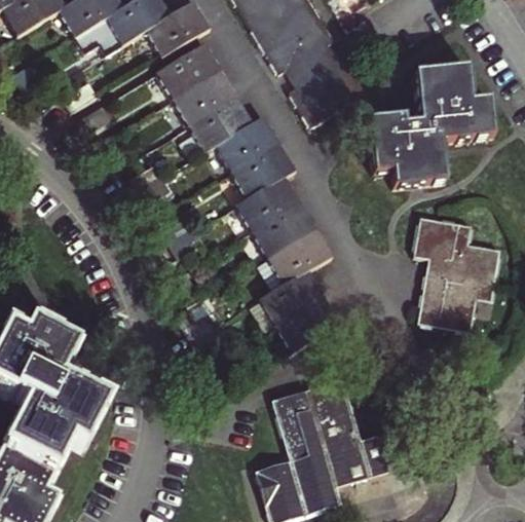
[(15,0),(0,9),(16,36),(60,10),(66,7),(62,0),(15,0)]
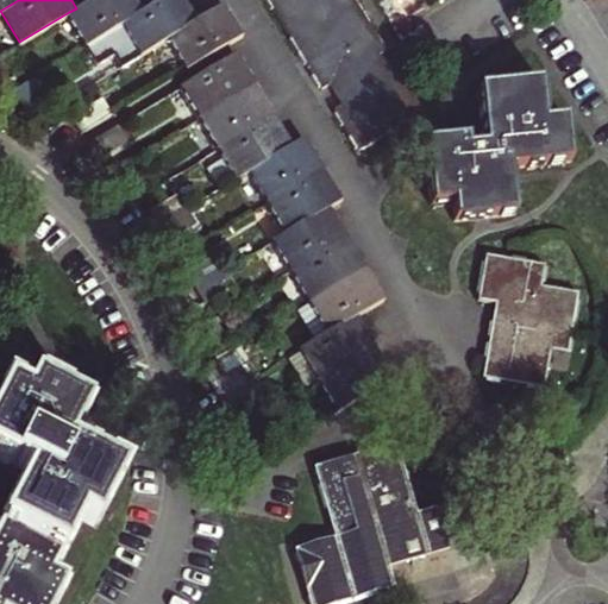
[(0,0),(0,11),(18,0),(0,0)]
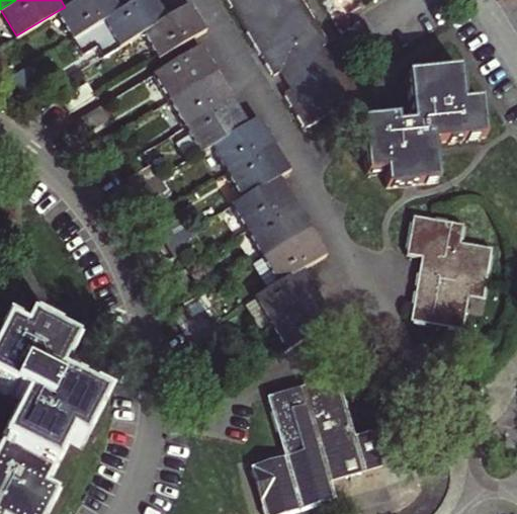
[(121,7),(116,0),(76,0),(65,7),(59,10),(74,36),(121,7)]
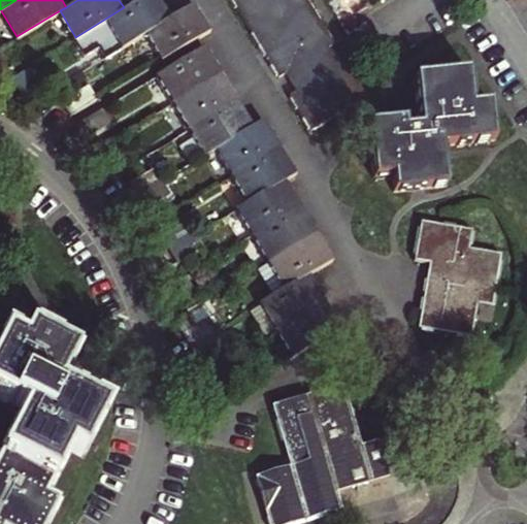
[(146,31),(171,15),(162,0),(135,0),(124,7),(75,37),(86,53),(101,44),(106,56),(123,45),(146,31)]
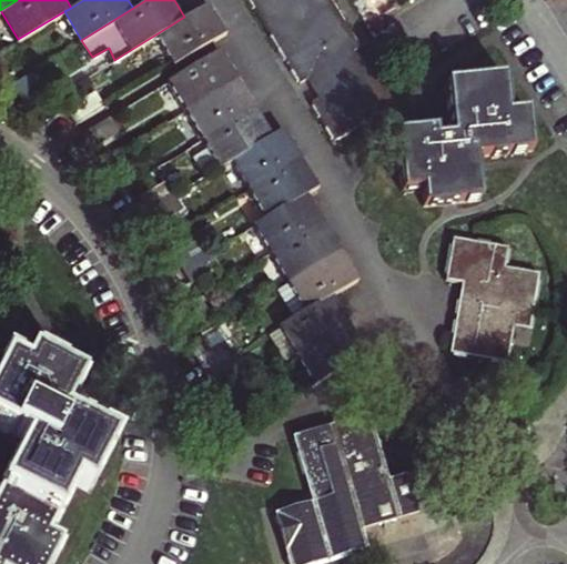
[(316,72),(309,77),(320,98),(315,100),(336,134),(393,101),(372,67),(366,69),(354,49),(358,46),(330,0),(253,0),(302,78),(307,74),(314,70),(316,72)]
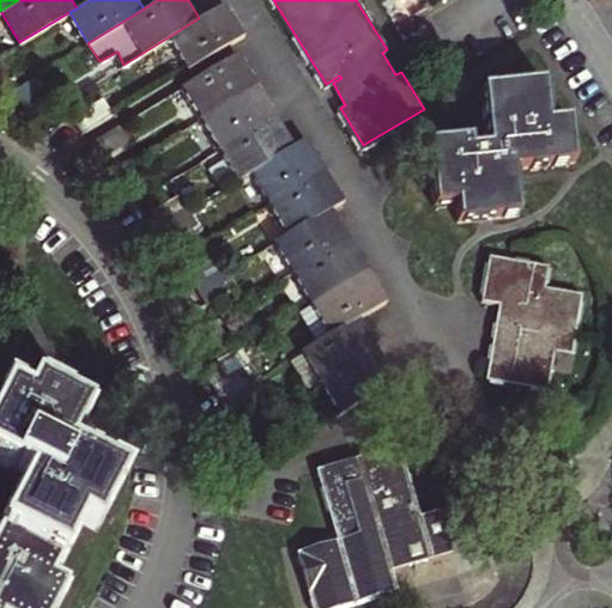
[(188,67),(244,34),(225,2),(199,18),(170,36),(188,67)]
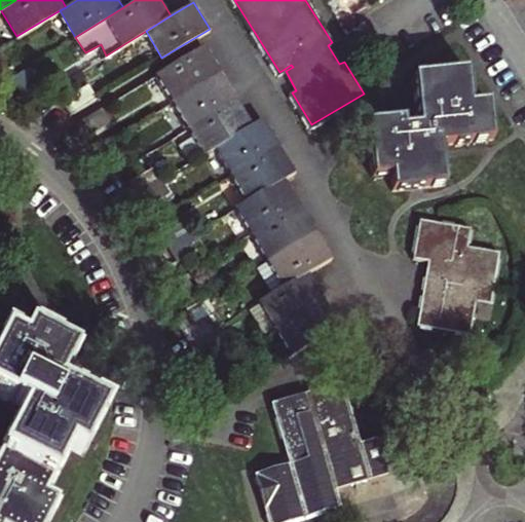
[(202,44),(153,73),(170,100),(218,70),(202,44)]
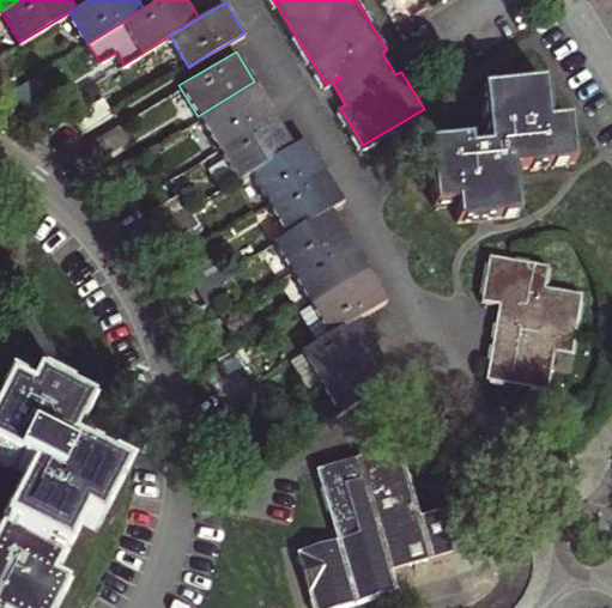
[(32,119),(48,109),(31,78),(13,87),(32,119)]
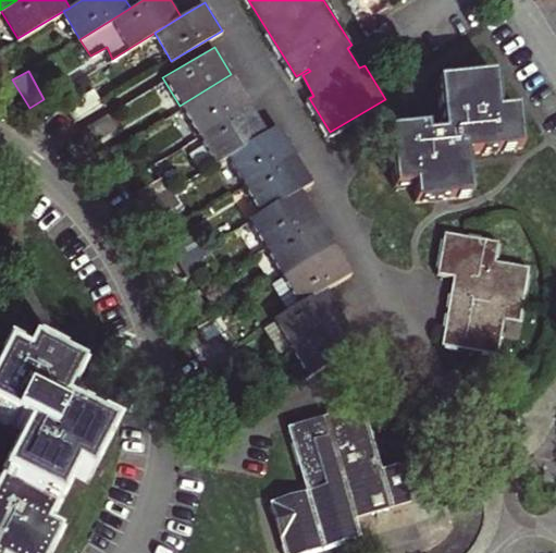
[(519,140),(517,106),(497,107),(494,72),(439,77),(444,128),(428,130),(427,121),(390,126),(394,181),(415,179),(417,195),(434,194),(441,193),(469,189),(466,161),(465,147),(519,140)]
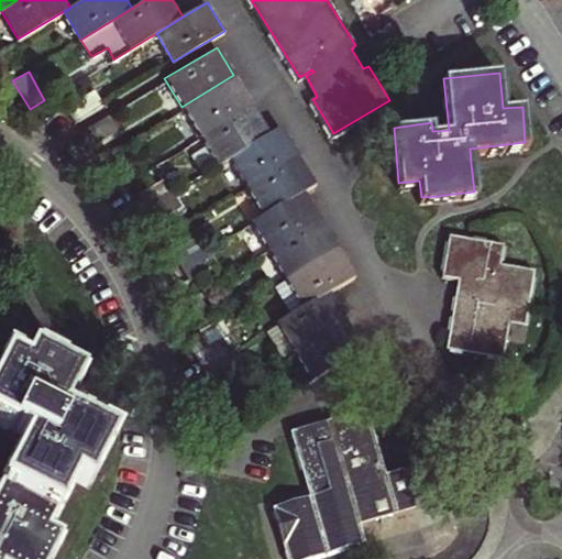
[(233,75),(182,107),(199,136),(252,105),(233,75)]
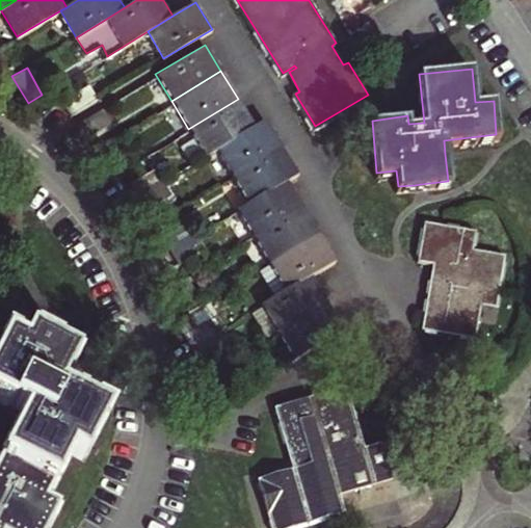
[(72,113),(99,98),(90,84),(63,100),(72,113)]
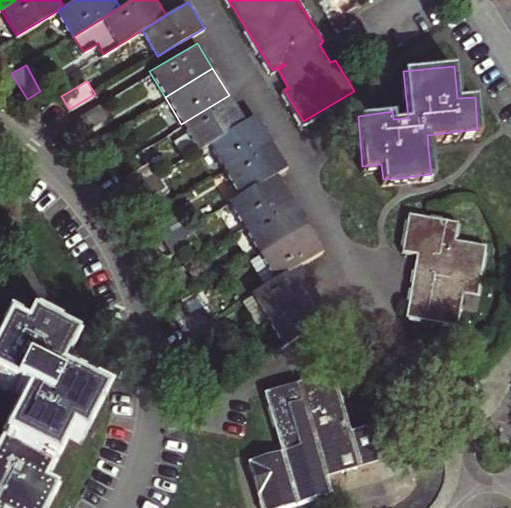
[(229,95),(181,124),(196,148),(207,141),(243,119),(229,95)]
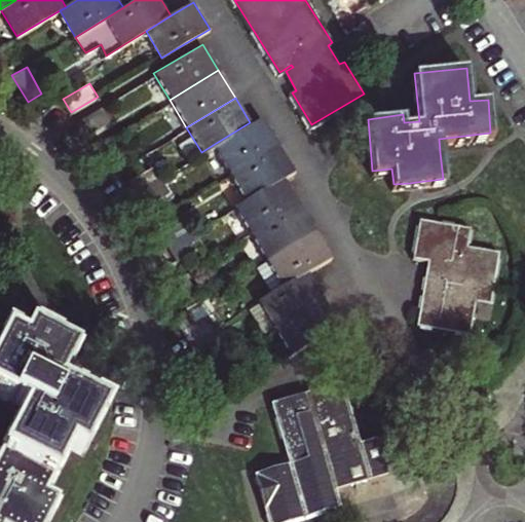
[(109,117),(101,104),(75,119),(83,134),(109,117)]
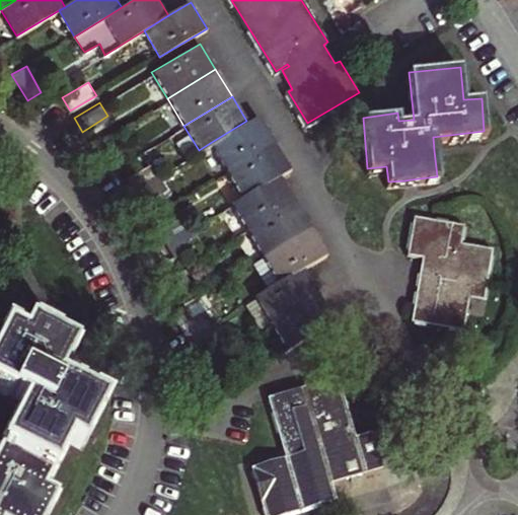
[(260,114),(246,121),(210,143),(225,169),(275,139),(260,114)]
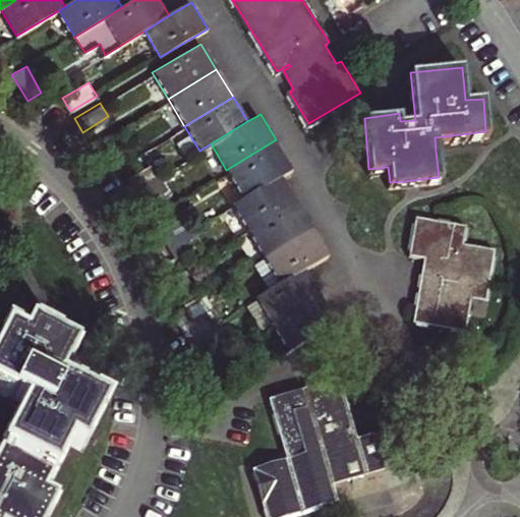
[(104,137),(91,146),(107,173),(121,165),(104,137)]
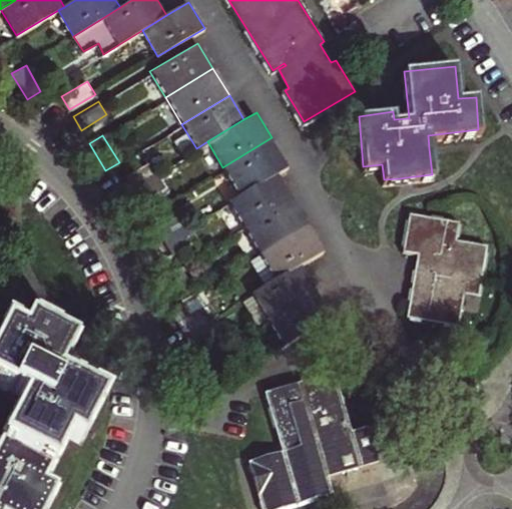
[(288,164),(272,137),(222,167),(238,194),(277,170),(288,164)]
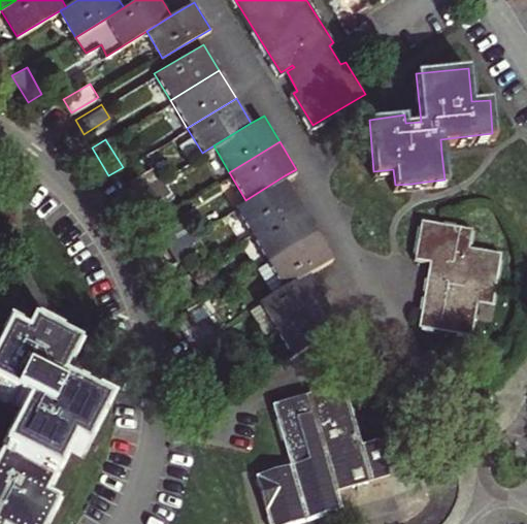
[(155,163),(129,177),(137,192),(163,176),(155,163)]
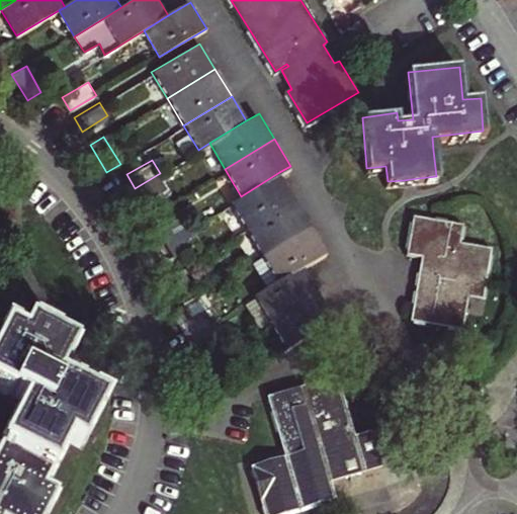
[(230,203),(246,229),(295,199),(279,172),(241,196),(230,203)]
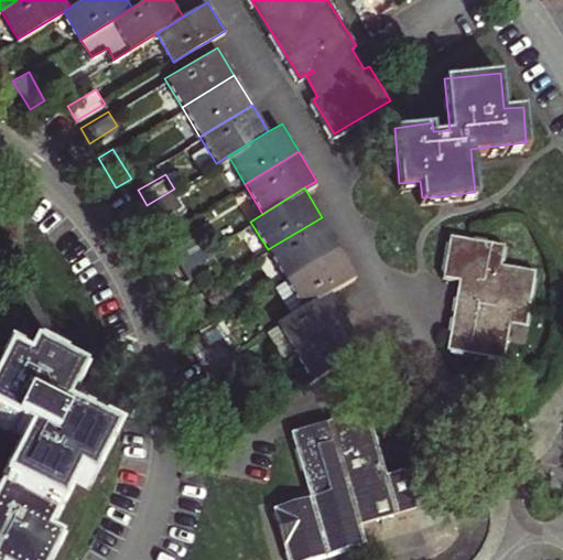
[(183,204),(174,189),(147,205),(155,221),(183,204)]
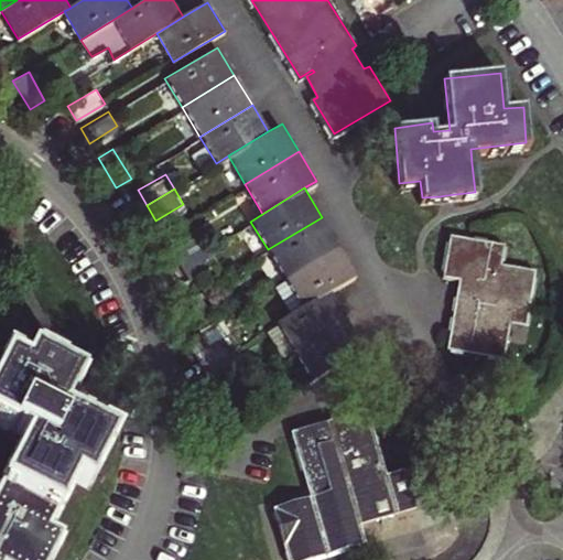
[(285,279),(338,246),(322,217),(268,249),(285,279)]
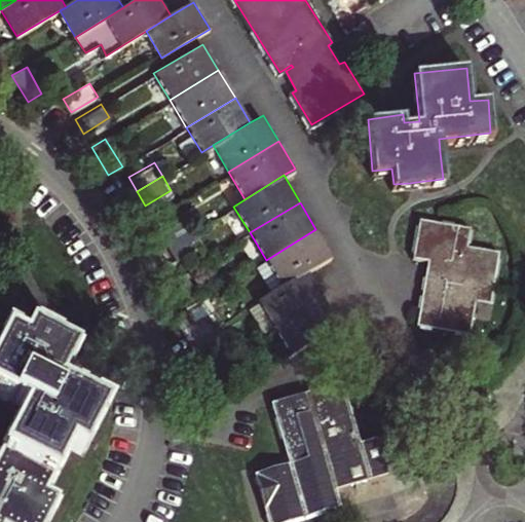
[(186,216),(160,231),(170,247),(194,230),(186,216)]
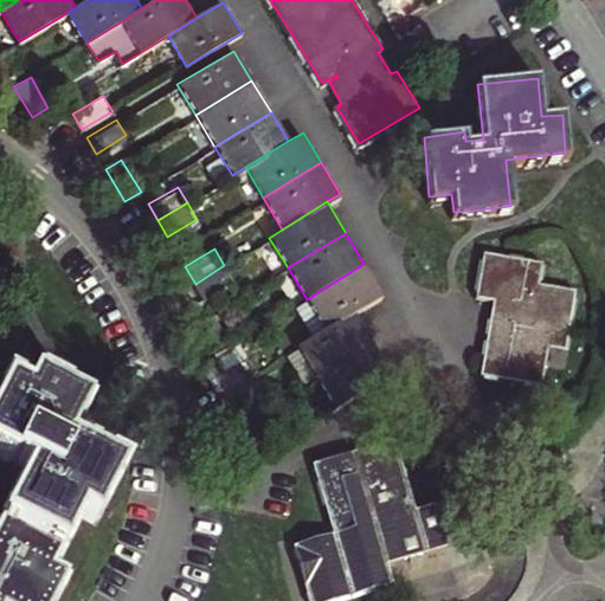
[(565,344),(574,286),(538,280),(540,260),(506,254),(483,251),(476,293),(494,296),(503,298),(502,314),(491,311),(483,369),(540,379),(547,341),(565,344)]
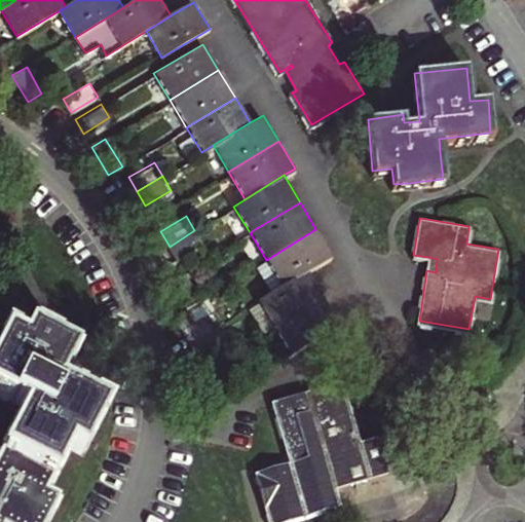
[(315,229),(266,260),(283,287),(307,271),(332,257),(315,229)]
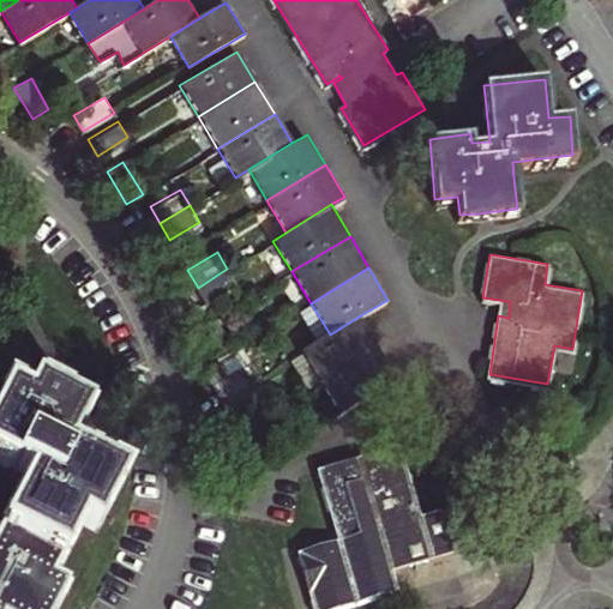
[(236,284),(227,269),(198,288),(208,303),(236,284)]
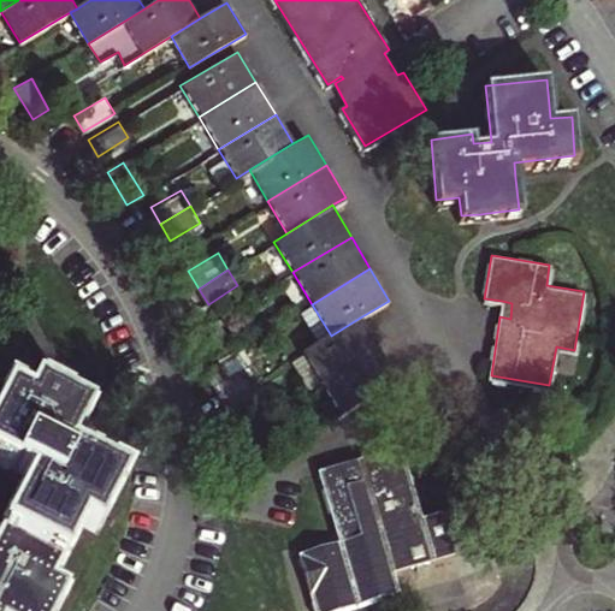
[(512,303),(502,301),(500,316),(510,319),(512,303)]
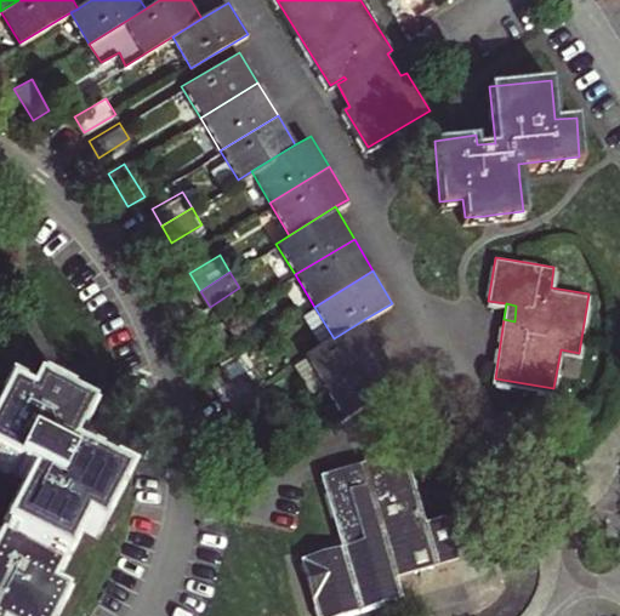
[(381,351),(363,320),(334,338),(306,355),(324,385),(381,351)]
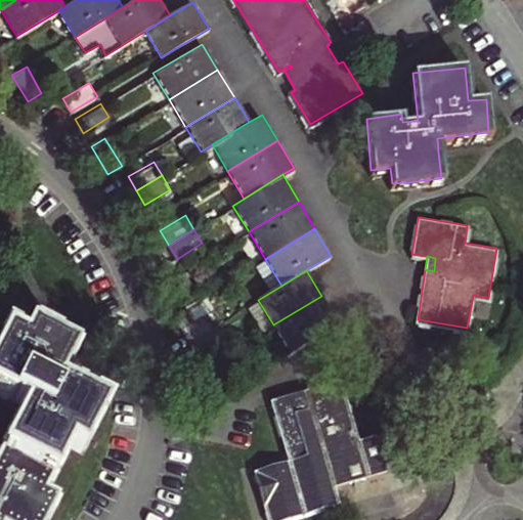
[(337,321),(321,296),(273,325),(290,350),(337,321)]
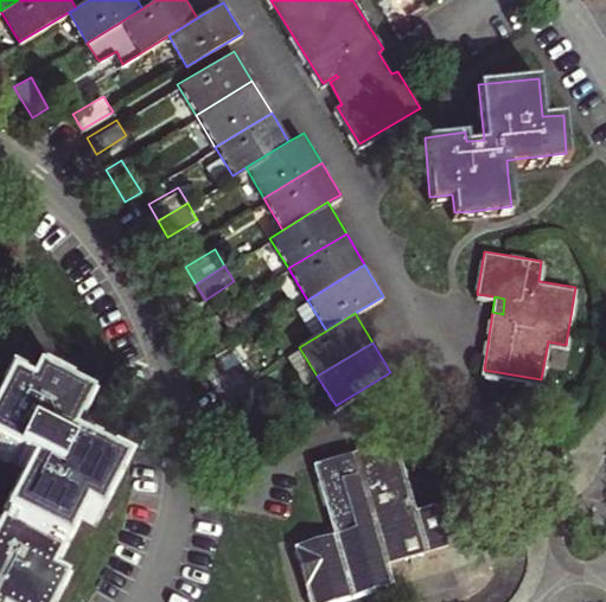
[(236,351),(233,345),(217,354),(221,360),(236,351)]
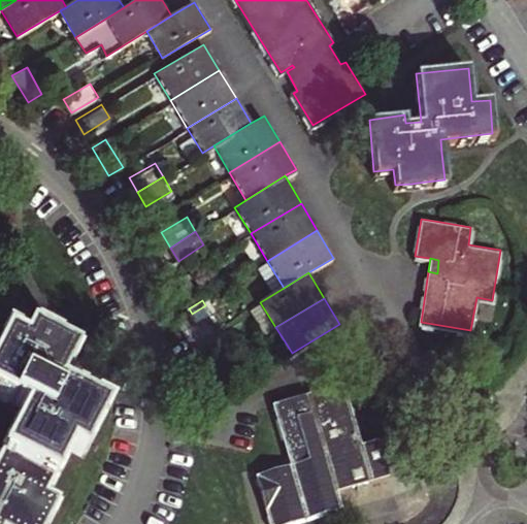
[(192,344),(218,328),(209,313),(183,329),(192,344)]
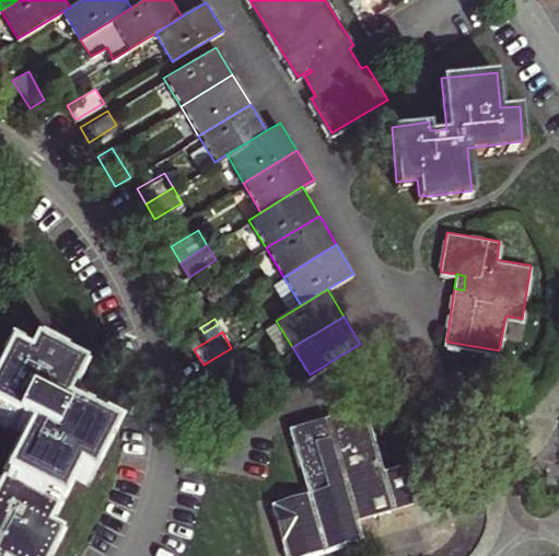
[(82,479),(107,431),(59,406),(76,373),(51,360),(27,348),(20,361),(4,354),(0,361),(0,417),(7,420),(24,430),(0,476),(0,555),(44,555),(58,529),(46,522),(71,473),(82,479)]
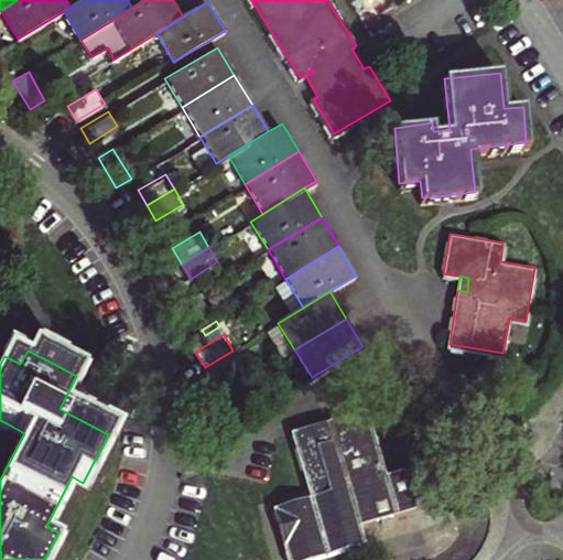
[(240,364),(233,351),(205,367),(213,380),(240,364)]
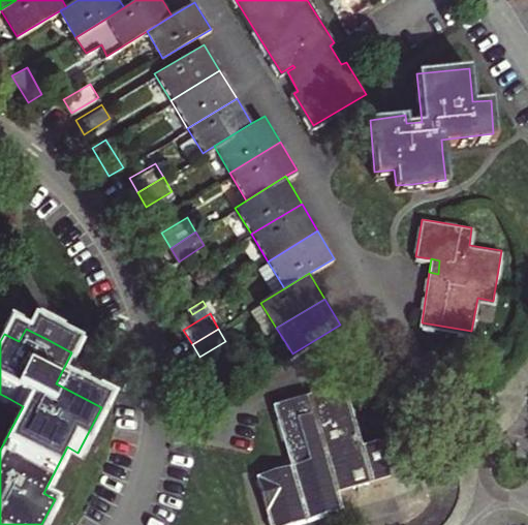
[(330,510),(342,506),(337,489),(360,483),(389,473),(378,438),(363,441),(344,381),(324,387),(273,401),(289,463),(255,473),(259,486),(270,524),(276,524),(282,523),(330,510)]
